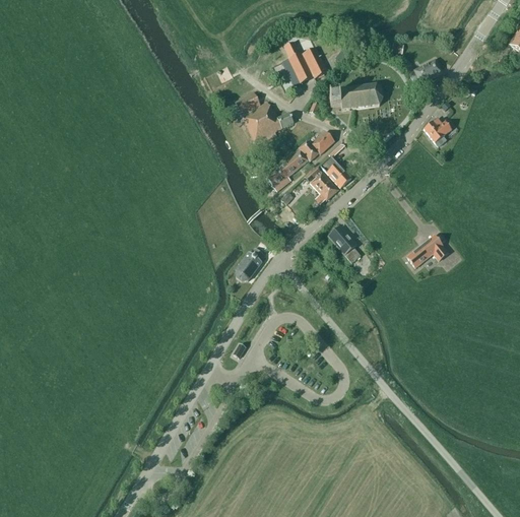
[(519,26),(509,44),(519,51),(519,26)]
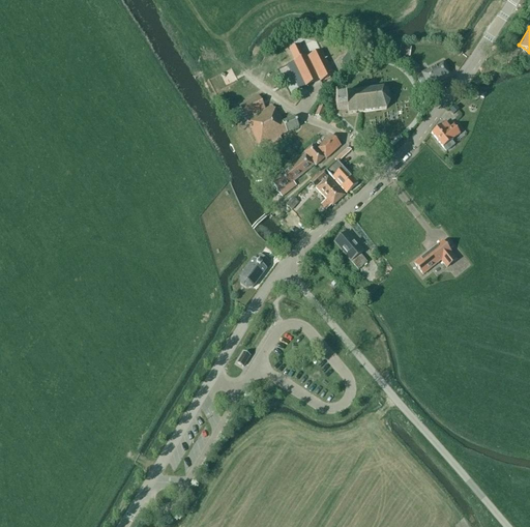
[(320,78),(321,79),(333,72),(321,48),(306,55),(306,53),(304,53),(299,42),(289,48),(294,58),(293,59),(305,84),(320,78)]
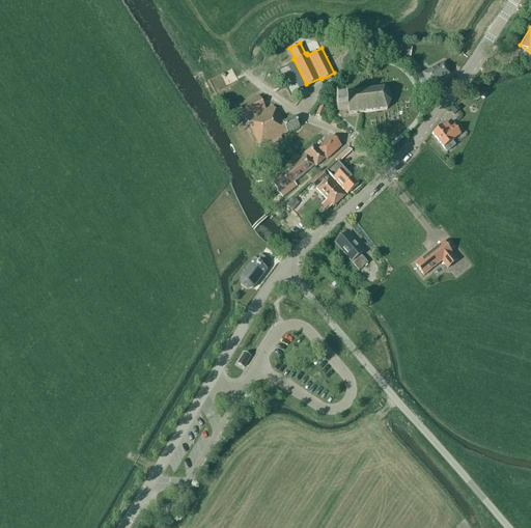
[(419,64),(414,67),(419,79),(424,76),(429,85),(451,74),(445,62),(444,60),(422,71),(419,64)]
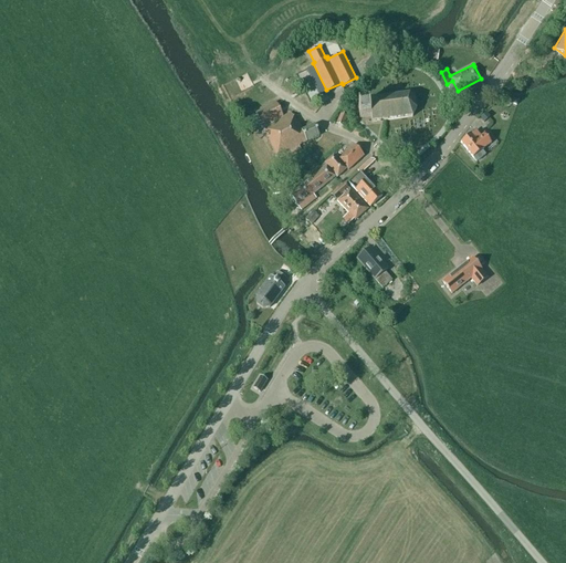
[(507,91),(504,97),(516,103),(519,96),(507,91)]
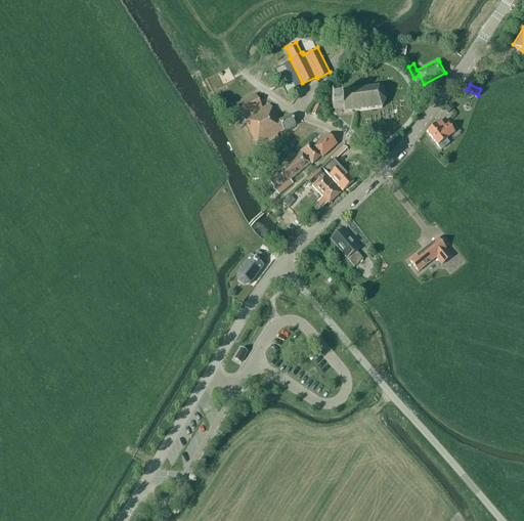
[(380,85),(335,90),(335,95),(332,96),(333,106),(343,105),(344,111),(357,109),(382,105),(382,104),(385,98),(384,91),(380,85)]
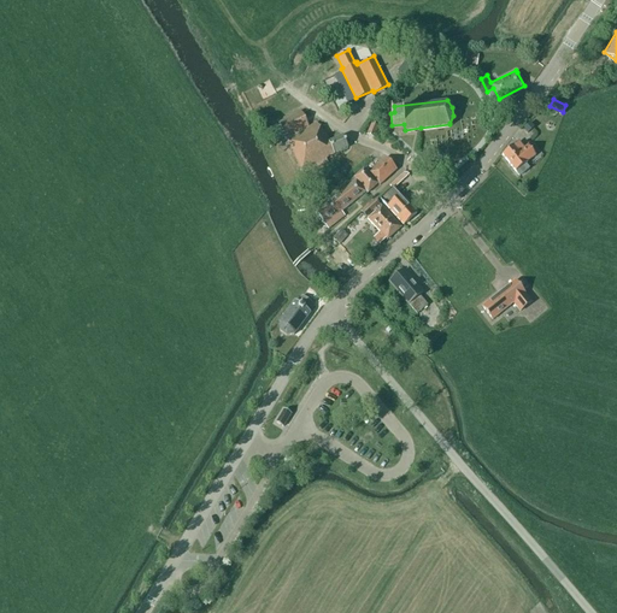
[(278,121),(304,170),(328,159),(325,155),(348,145),(342,134),(330,140),(325,130),(323,131),(317,119),(309,124),(301,108),(278,121)]
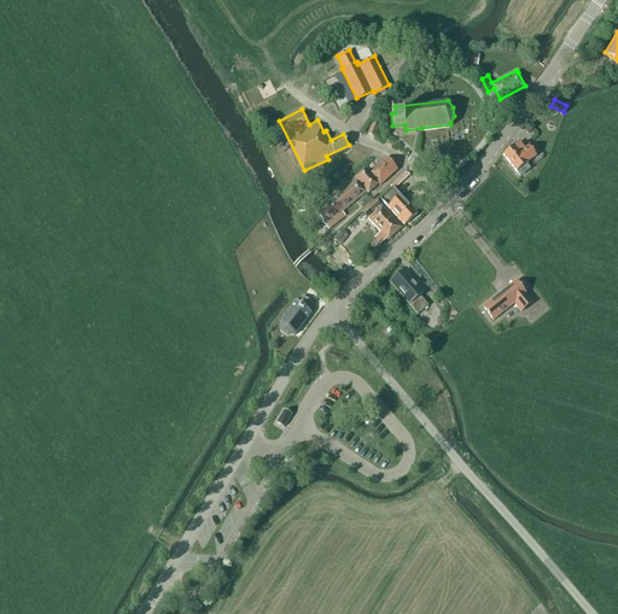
[(531,120),(524,126),(529,130),(535,126),(531,120)]
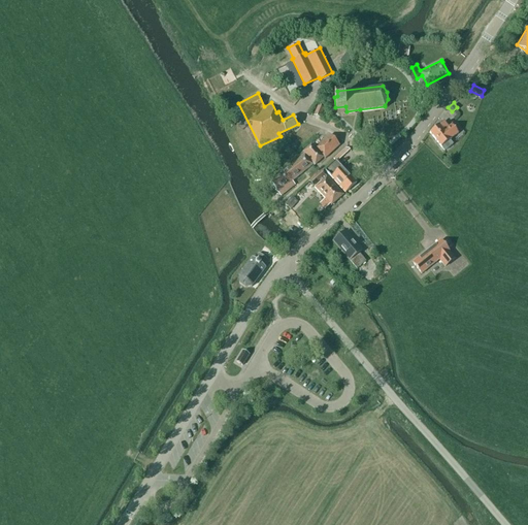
[(325,107),(318,104),(312,113),(321,117),(325,107)]
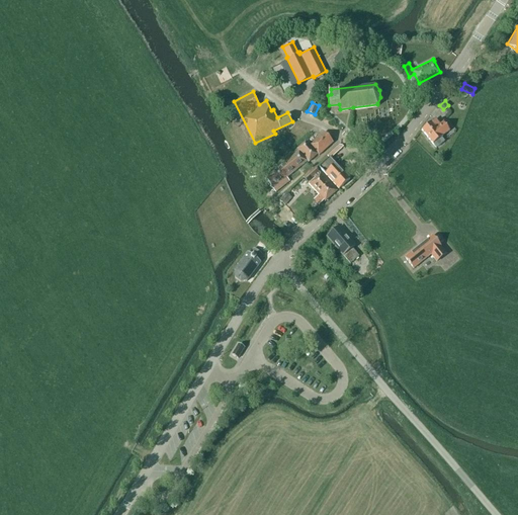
[(435,116),(422,127),(432,142),(446,131),(449,129),(442,120),(440,122),(435,116)]
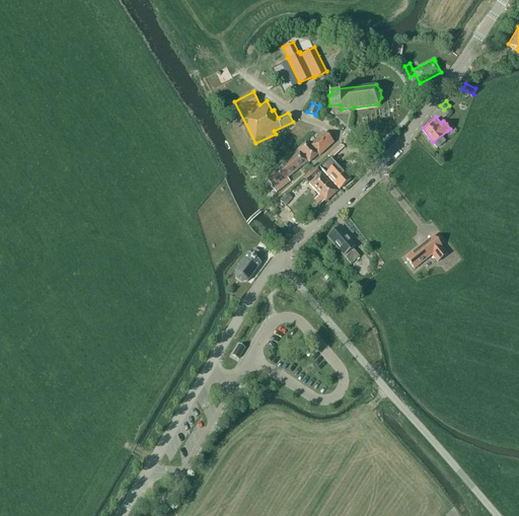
[(287,175),(308,159),(309,160),(318,152),(319,153),(334,141),(323,130),(309,143),(306,140),(298,147),(300,149),(265,177),(276,190),(290,177),(287,175)]
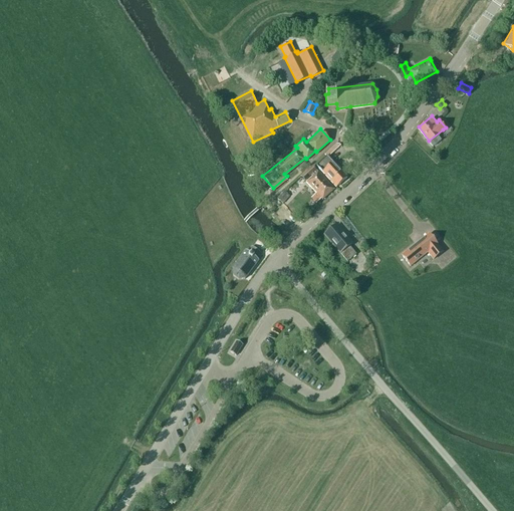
[(324,153),(326,155),(327,155),(327,156),(340,144),(338,142),(335,142),(324,153)]
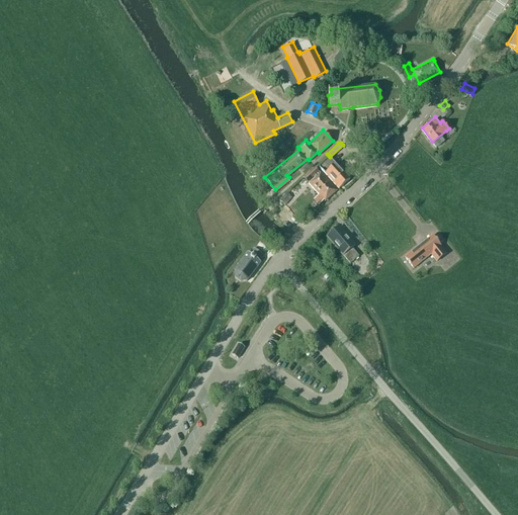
[(330,156),(329,156),(319,165),(339,187),(350,177),(336,161),(335,162),(330,157),(330,156)]
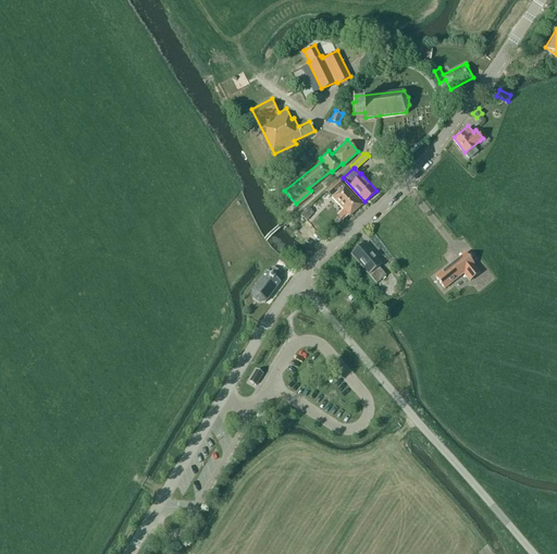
[(344,184),(338,179),(326,189),(331,194),(331,193),(333,195),(332,195),(343,206),(355,195),(345,184),(344,184)]
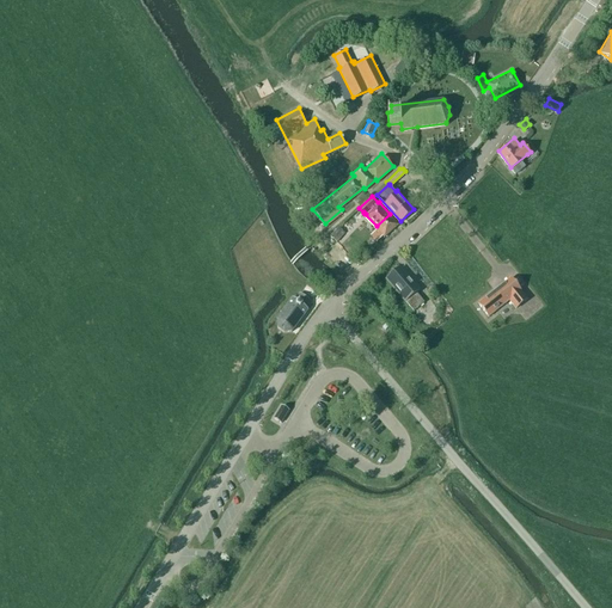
[(377,226),(371,232),(377,239),(383,233),(384,235),(398,222),(390,214),(377,226)]
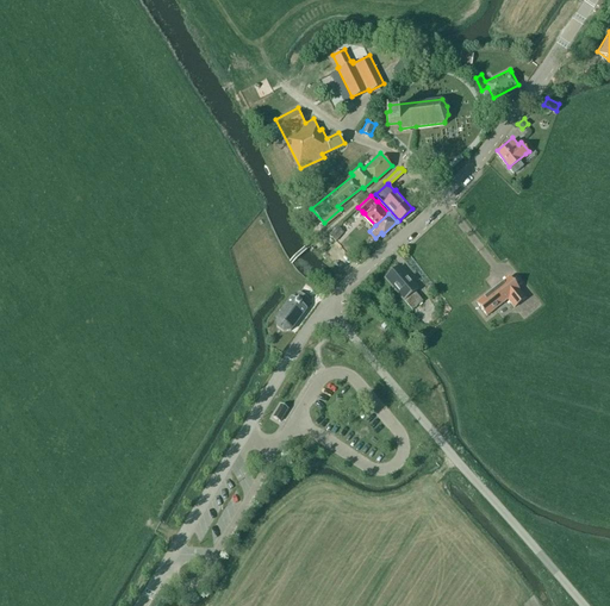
[(337,225),(329,233),(336,239),(343,230),(338,226),(337,225)]
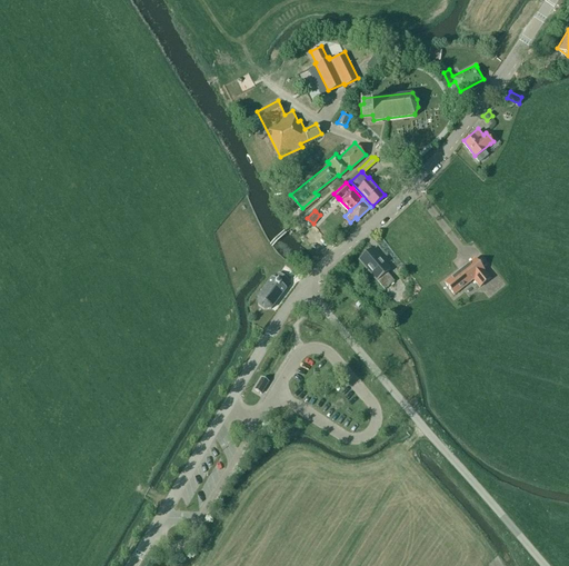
[(359,258),(377,278),(385,288),(395,279),(387,270),(390,268),(372,247),(359,258)]
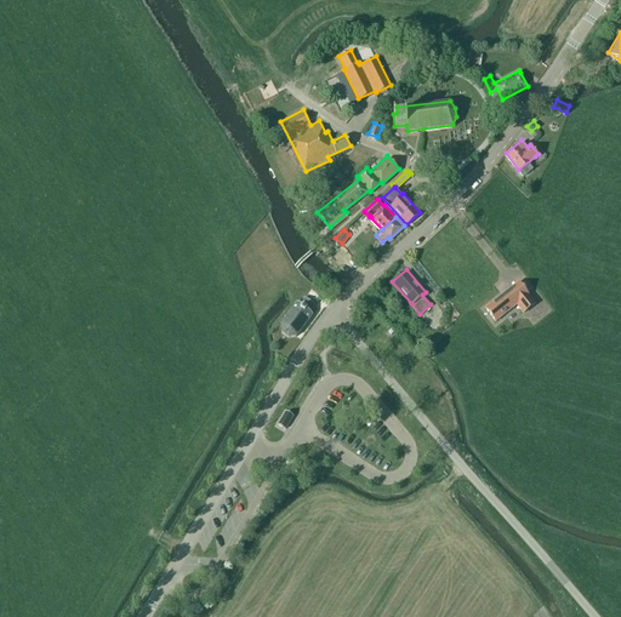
[(512,303),(527,291),(517,278),(507,286),(508,289),(503,292),(485,306),(495,319),(513,306),(512,303)]
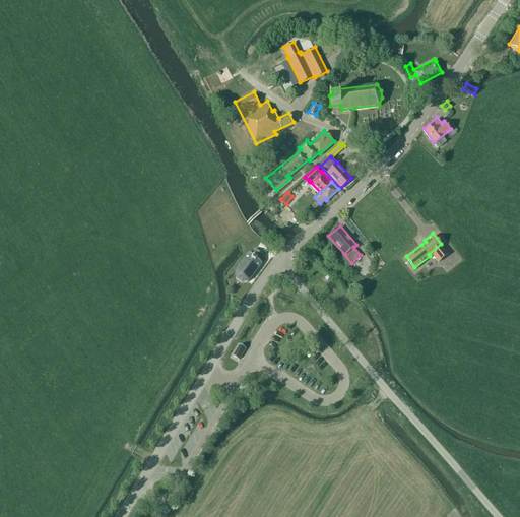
[(251,253),(249,252),(235,270),(236,276),(242,280),(248,279),(261,261),(259,260),(264,254),(255,248),(251,253)]
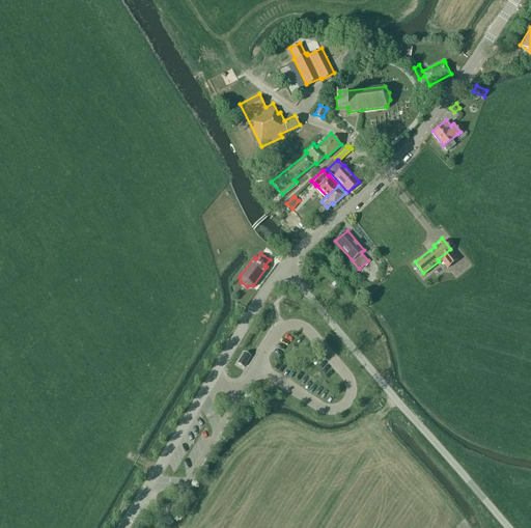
[(238,361),(244,365),(250,355),(245,351),(238,361)]
